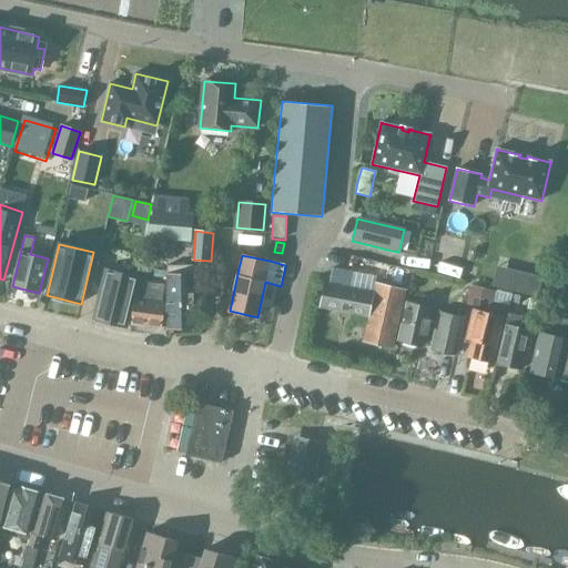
[(168,327),(195,327),(194,265),(166,266),(168,327)]
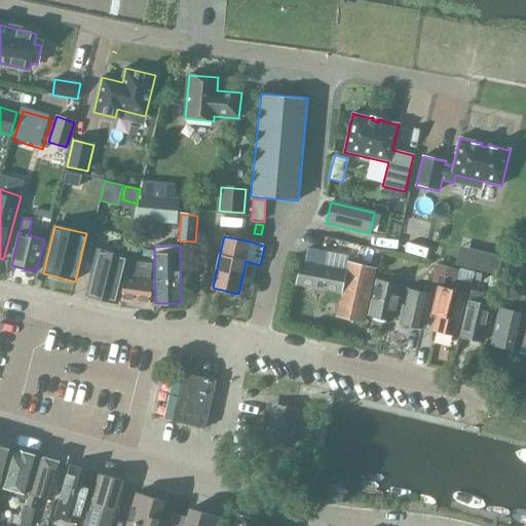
[(324,266),(327,253),(308,249),(305,263),(302,262),(297,285),(340,294),(336,315),(364,322),(376,269),(347,263),(346,271),(324,266)]
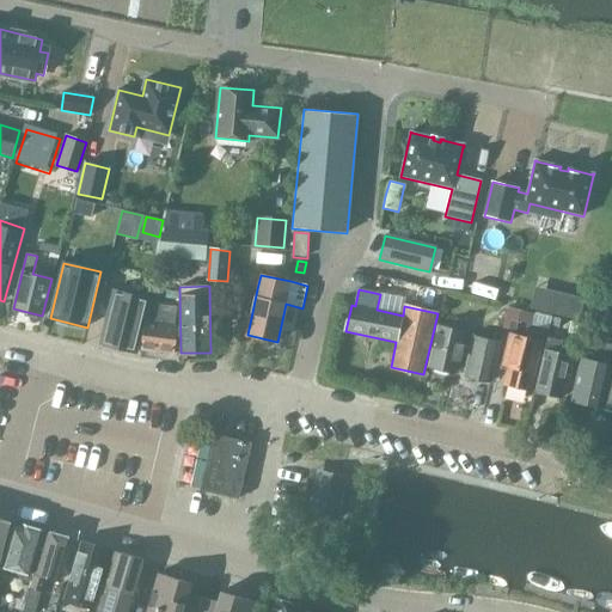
[(136,353),(150,299),(114,291),(101,344),(136,353)]
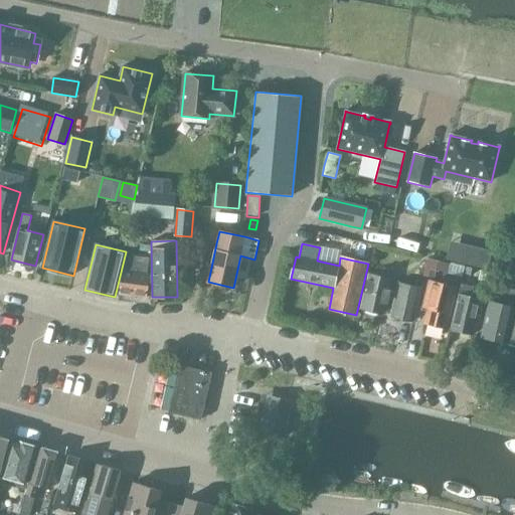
[(472,247),(467,265),(487,270),(491,251),(472,247)]
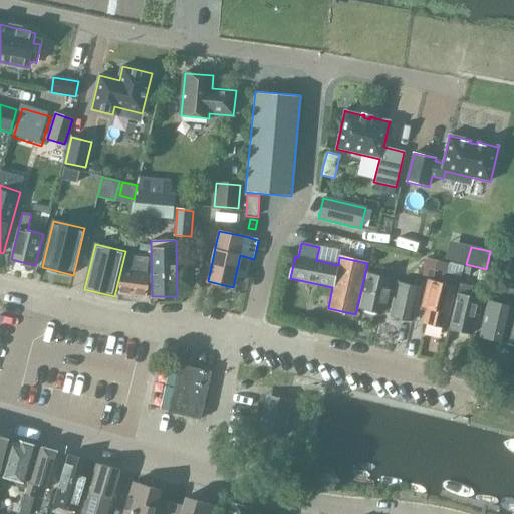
[(146,297),(150,273),(148,273),(149,258),(125,255),(121,269),(118,293),(146,297)]
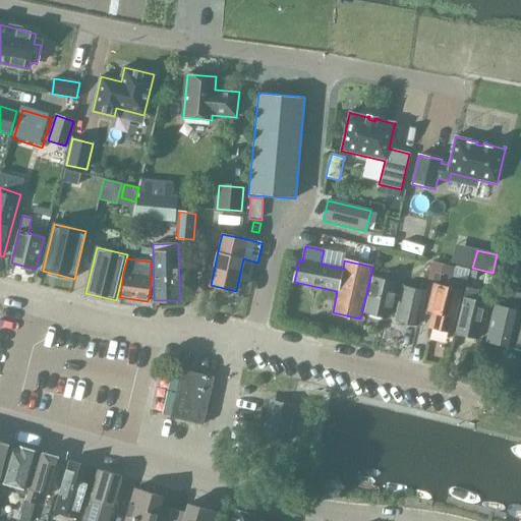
[(439,280),(442,264),(433,262),(429,278),(439,280)]
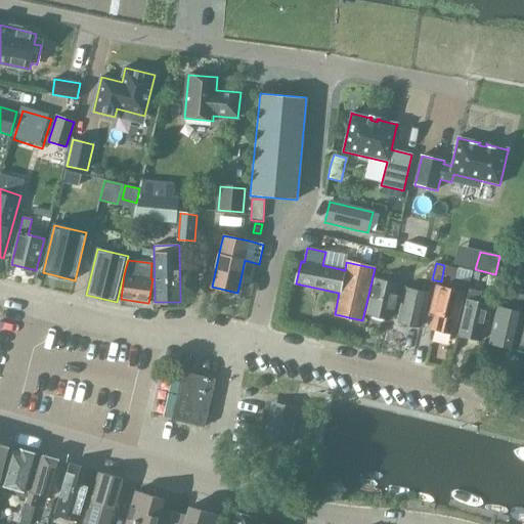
[(473,272),(469,290),(476,291),(480,274),(473,272)]
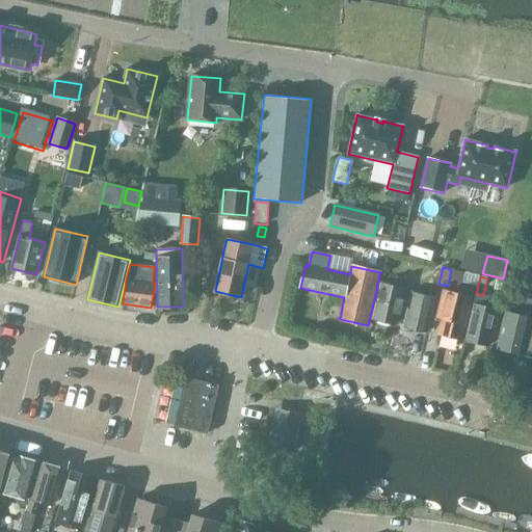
[(392,286),(381,284),(373,319),(396,324),(405,281),(394,277),(392,286)]
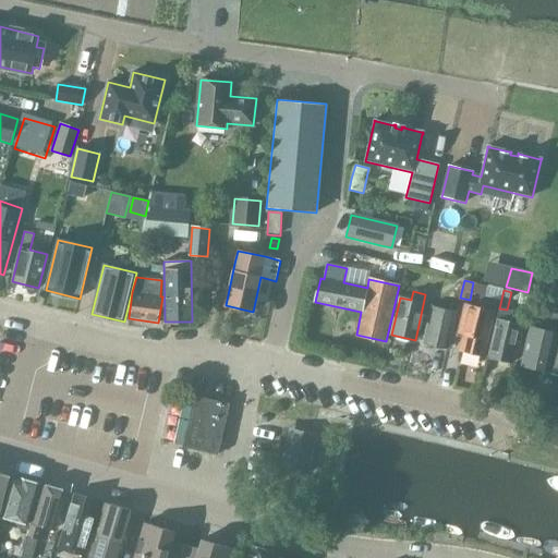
[(484,356),(495,312),(465,304),(458,334),(464,335),(460,351),(484,356)]
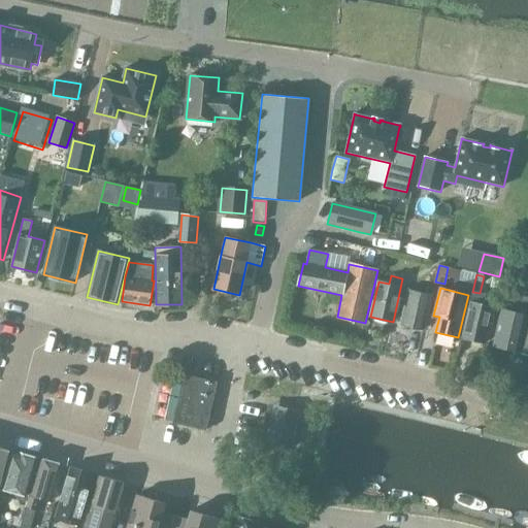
[(424,329),(432,295),(409,290),(401,324),(424,329)]
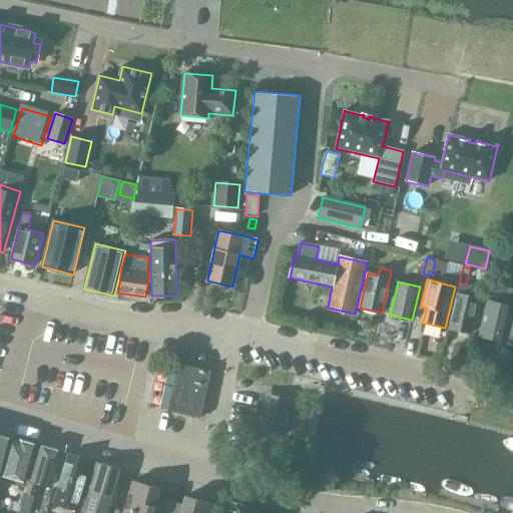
[(488,301),(480,336),(504,342),(512,307),(512,303),(512,288),(507,288),(503,305),(488,301)]
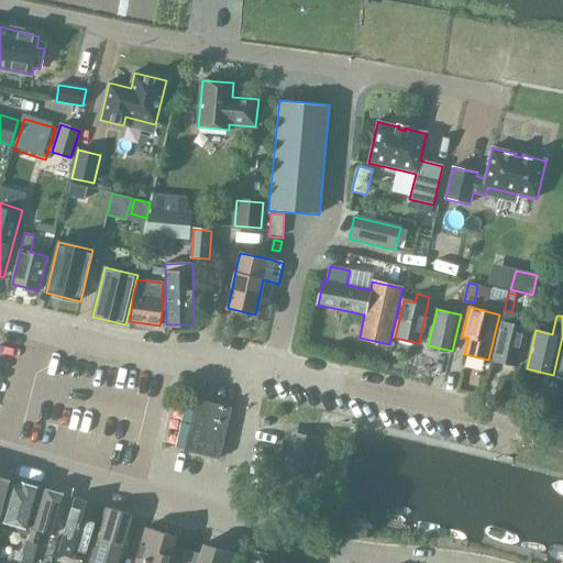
[(517,366),(526,328),(501,322),(493,361),(517,366)]
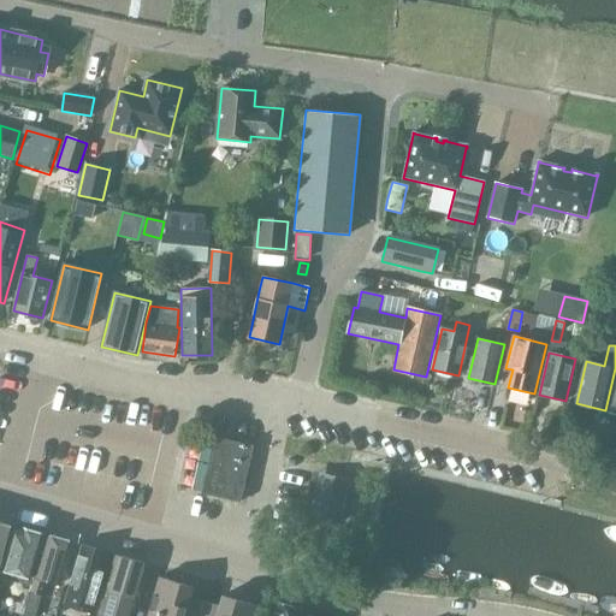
[(241,502),(253,446),(214,438),(214,439),(215,439),(203,493),(241,502)]
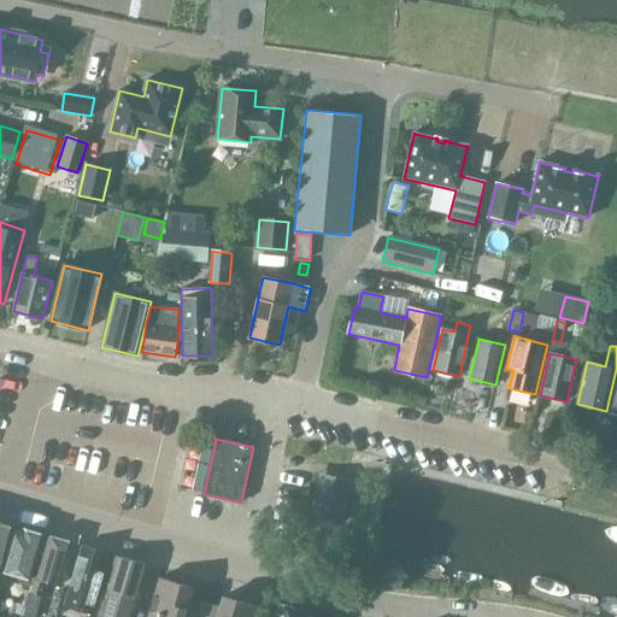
[(0,522),(0,564),(11,526),(0,522)]
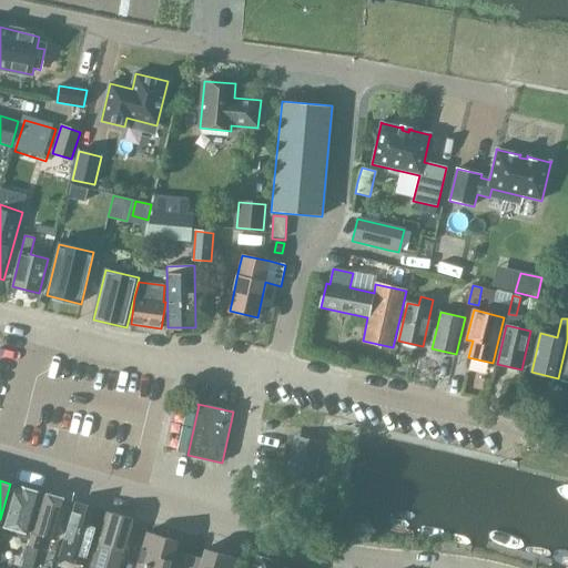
[(40,493),(22,488),(21,490),(12,488),(1,526),(28,534),(40,493)]
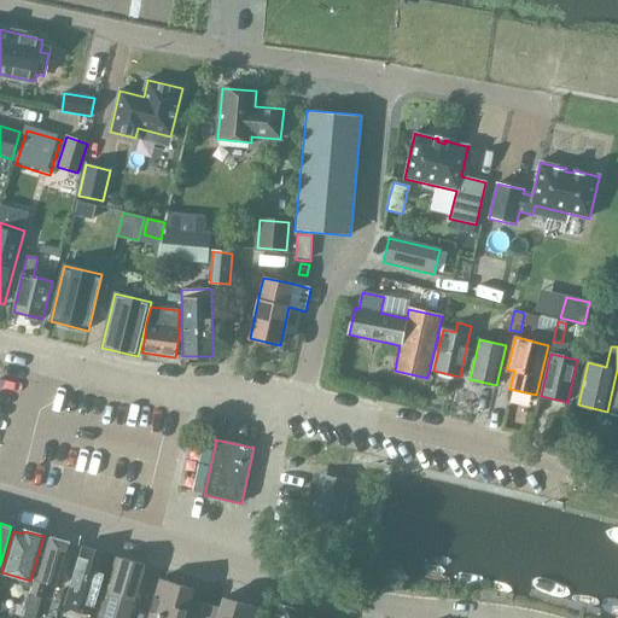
[(60,587),(73,544),(47,537),(33,588),(30,594),(30,595),(27,608),(23,617),(35,617),(41,599),(41,596),(46,583),(60,587)]
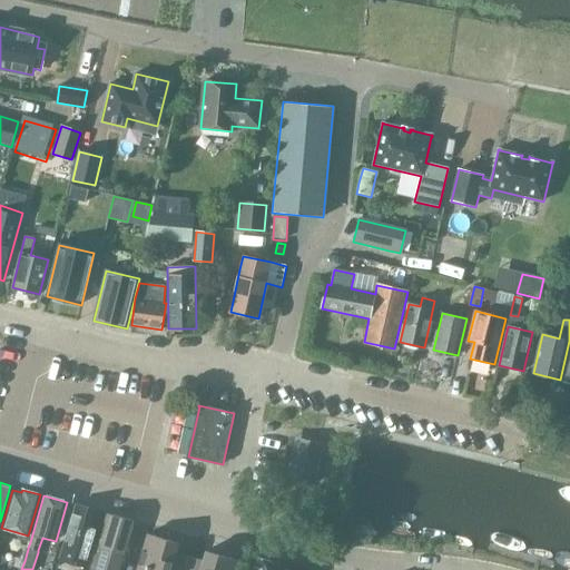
[(85,567),(88,556),(100,511),(76,504),(59,559),(85,567)]
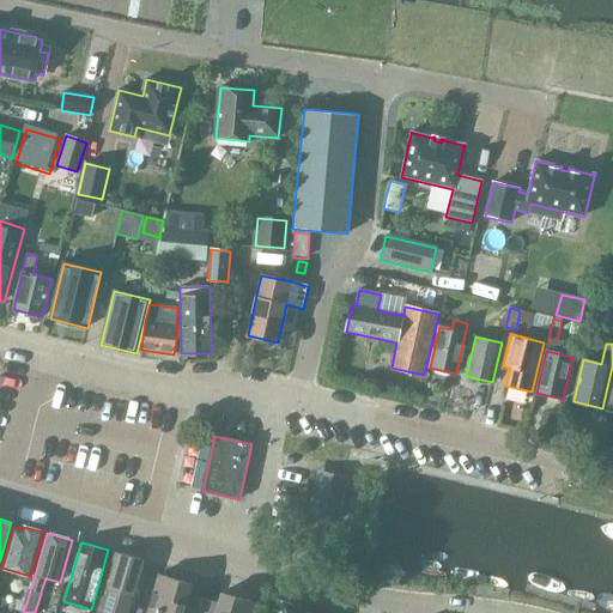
[(147,562),(116,552),(105,589),(137,599),(147,562)]
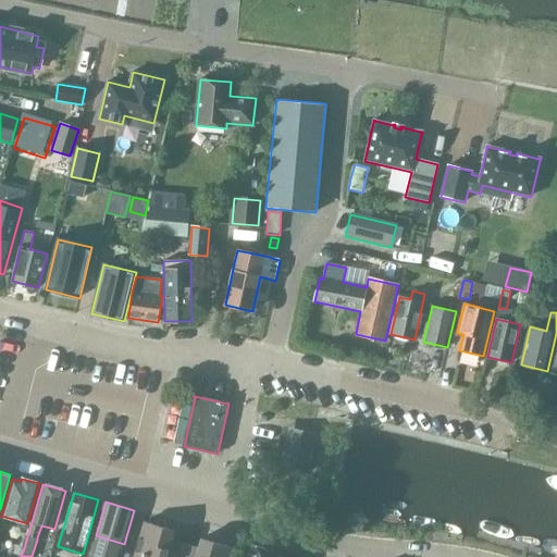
[(182,556),(183,555),(169,552),(175,531),(145,522),(134,556),(182,556)]
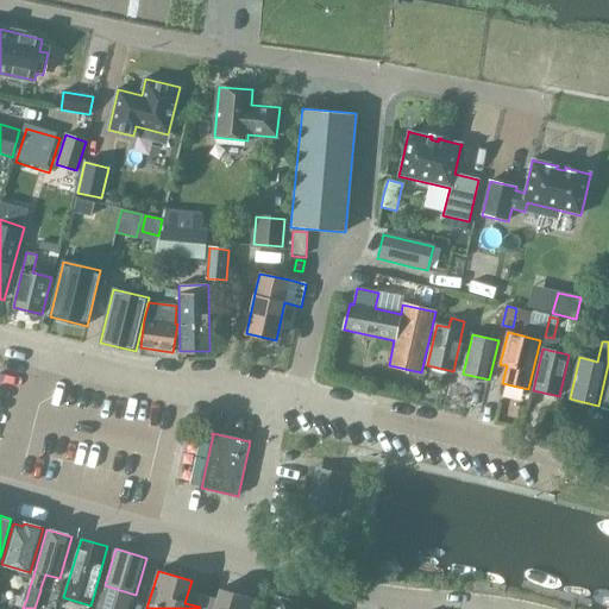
[(30,585),(32,579),(22,577),(16,597),(26,600),(30,586),(30,585)]
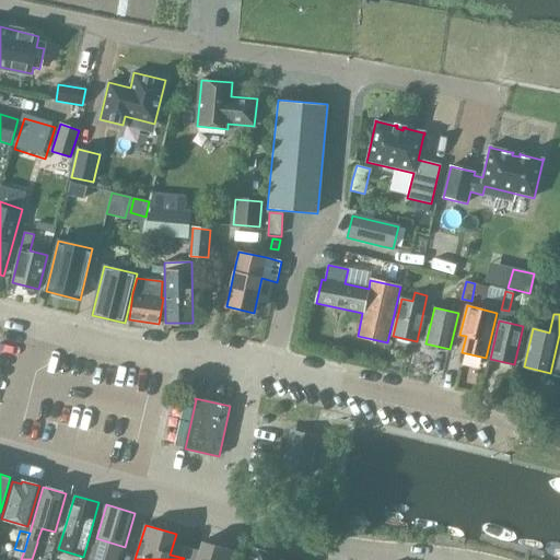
[(120,559),(125,548),(96,539),(89,559),(120,559)]
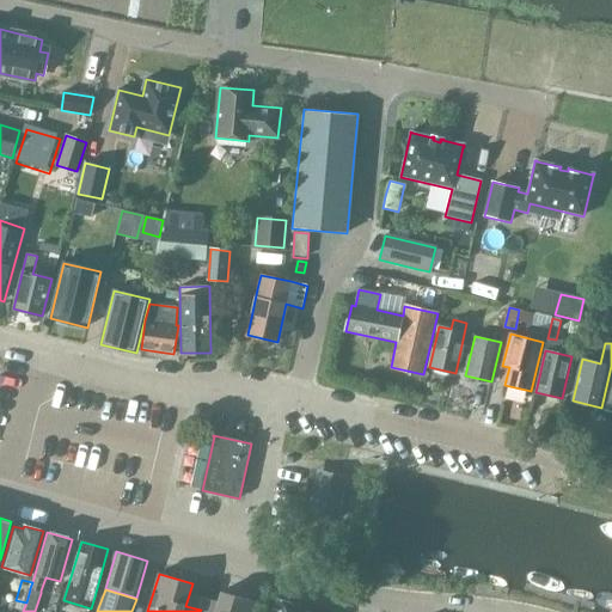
[(251,611),(255,603),(221,592),(215,611),(207,611),(201,610),(200,611),(251,611)]
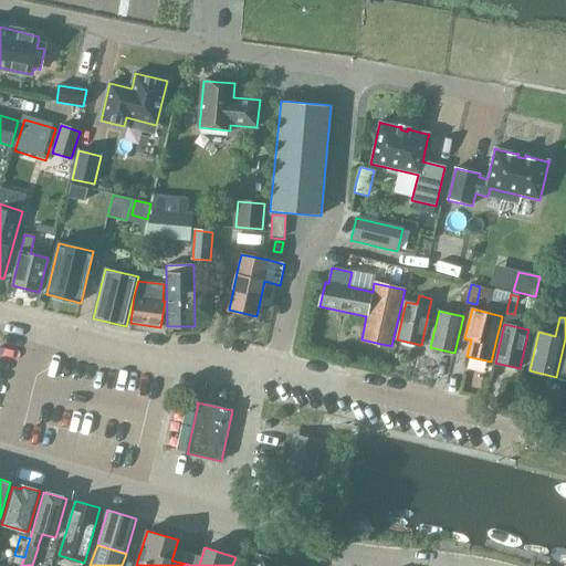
[(278,565),(280,562),(253,553),(249,565),(278,565)]
